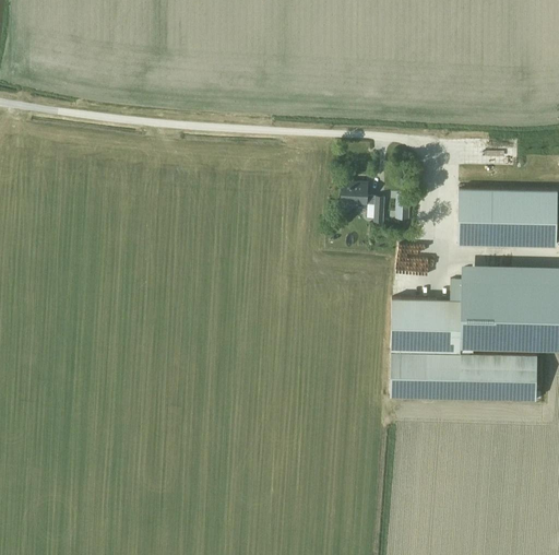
[(515,145),(459,144),(459,165),(515,166),(515,145)]
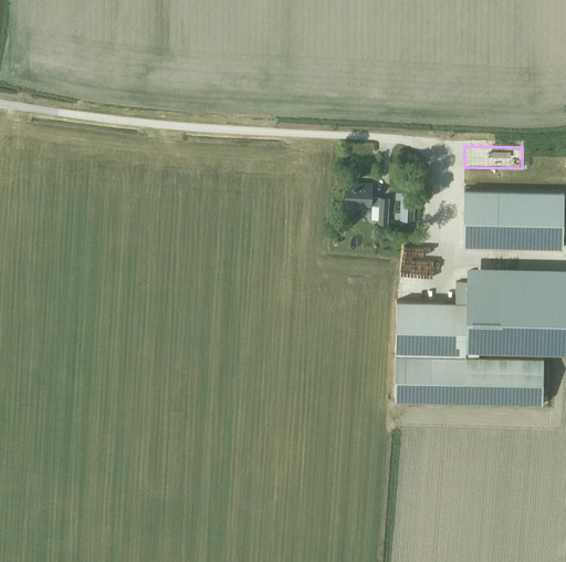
[(346,185),(345,208),(371,209),(371,222),(379,224),(378,227),(387,227),(388,209),(389,204),(389,201),(370,200),(371,187),(346,185)]
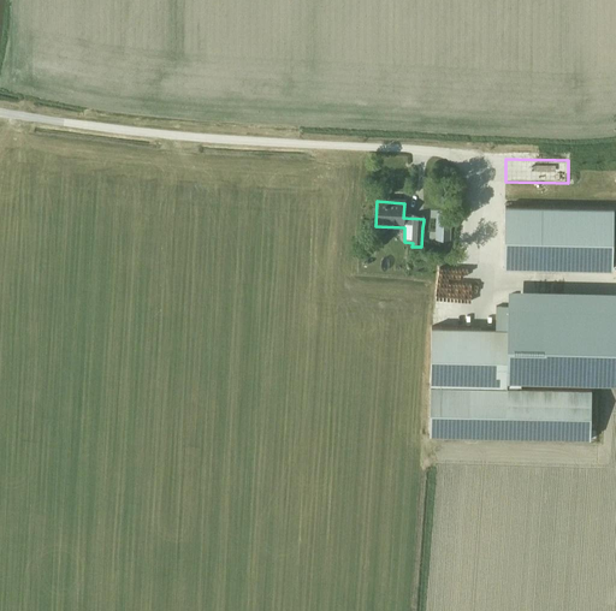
[(612,273),(614,212),(505,211),(504,271),(612,273)]
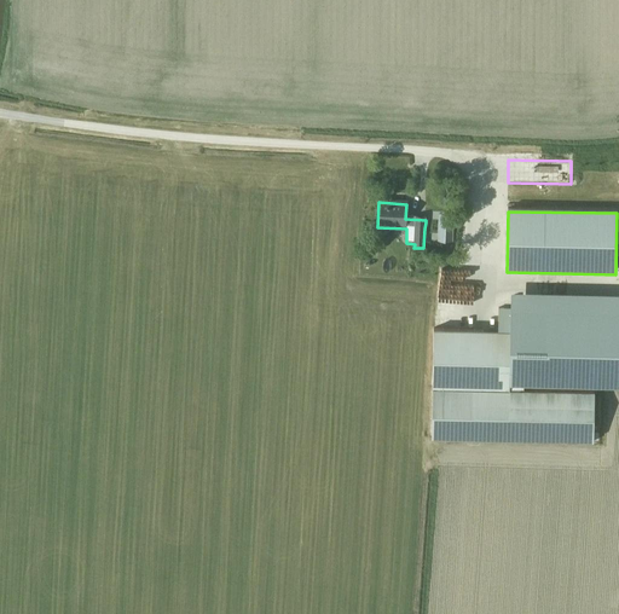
[(440,225),(440,243),(452,244),(452,225),(440,225)]
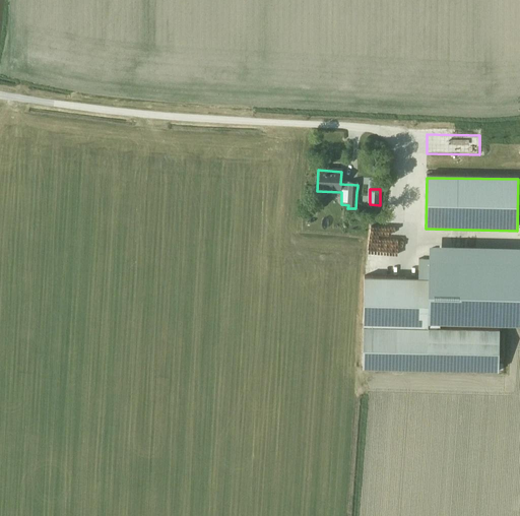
[(383,254),(386,234),(368,231),(366,251),(374,252),(373,259),(377,259),(378,254),(383,254)]
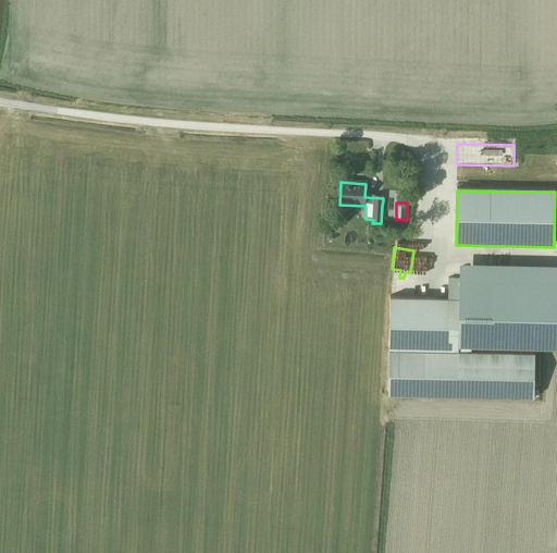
[(388,396),(534,400),(535,354),(460,353),(460,344),(556,345),(556,265),(461,265),(460,299),(391,298),(388,396)]
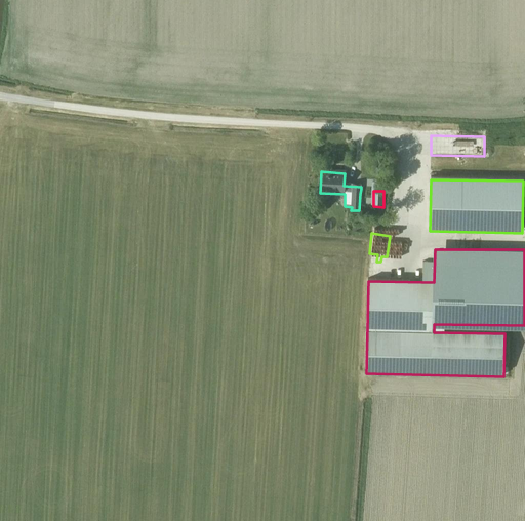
All buildings are outlined.
